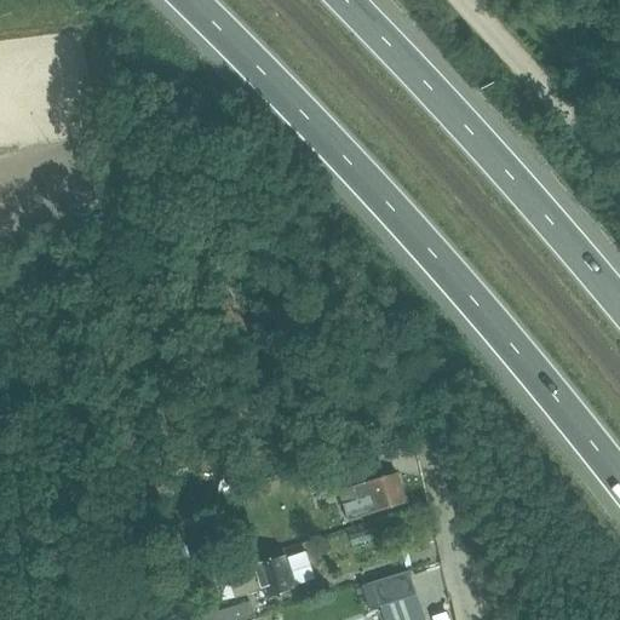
[(385,478),(338,493),(348,523),(407,504),(397,475),(385,478)]
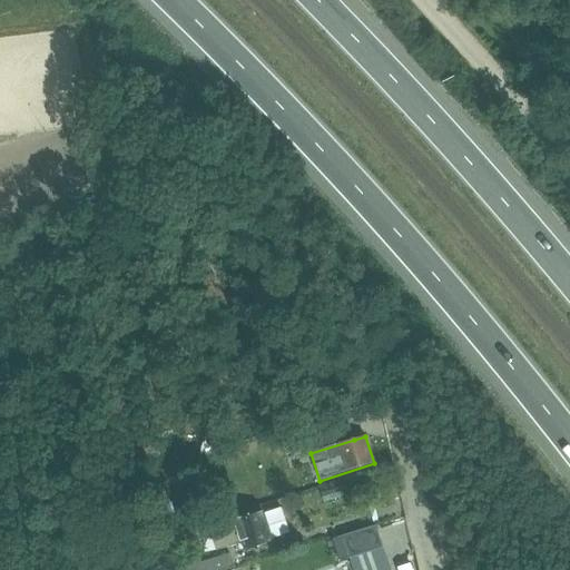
[(202,475),(194,478),(200,509),(208,507),(202,475)]
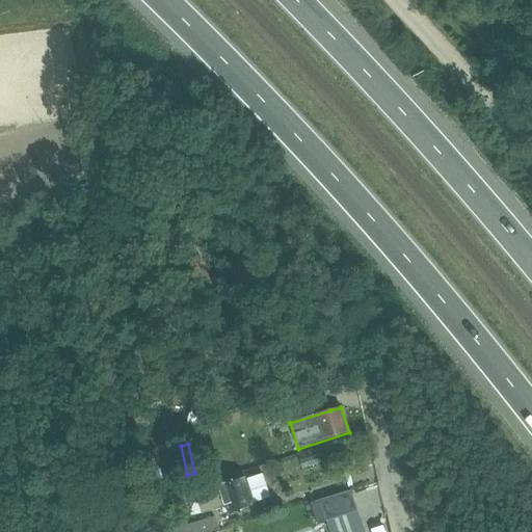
[(204,462),(194,466),(201,482),(210,479),(204,462)]
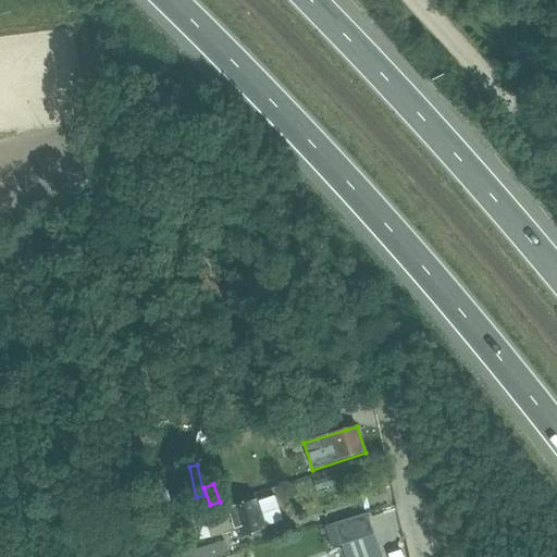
[(257,500),(230,508),(229,503),(193,514),(196,521),(205,518),(211,539),(235,531),(238,540),(267,530),(265,527),(283,521),(275,497),(258,503),(257,500)]
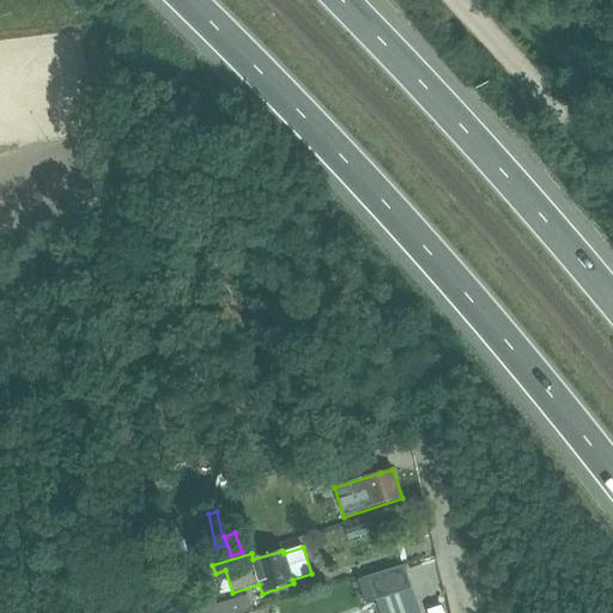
[(358,581),(366,605),(412,589),(405,566),(358,581)]
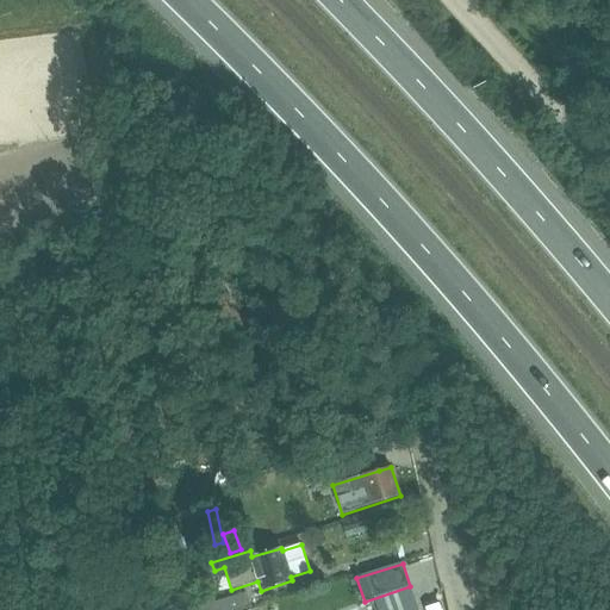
[(422,576),(410,586),(422,599),(434,589),(422,576)]
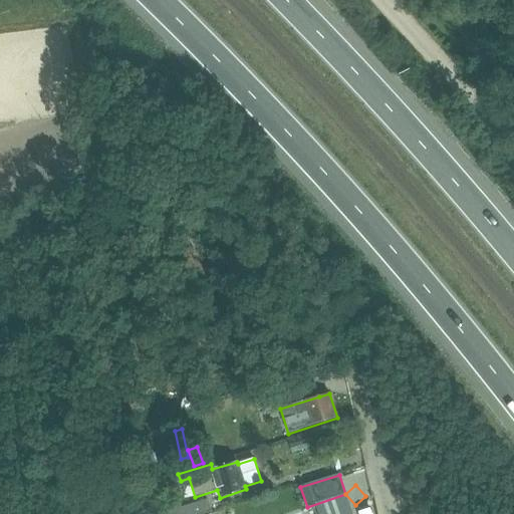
[(207,500),(162,513),(206,513),(211,512),(207,500)]
